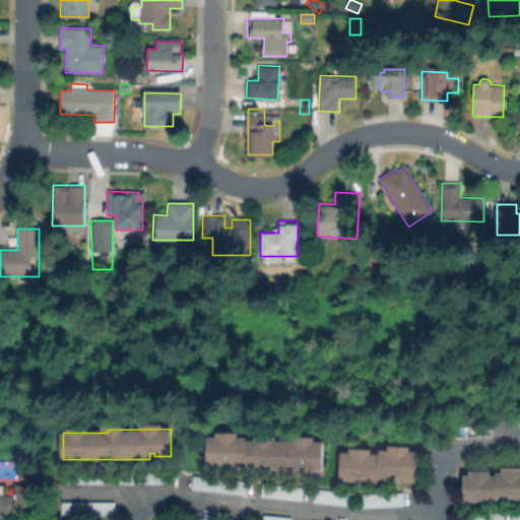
[(240,433),(240,438),(248,438),(248,440),(278,440),(278,441),(322,441),(322,470),(275,470),(275,466),(246,466),(246,465),(206,465),(206,437),(214,437),(214,432),(240,433)]
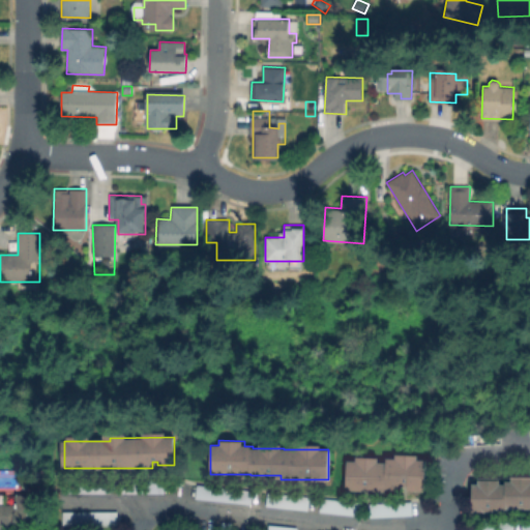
[(417,453),(417,462),(424,462),(424,491),(348,490),(348,461),(355,461),(355,457),(378,458),(378,461),(394,462),(394,453),(417,453)]
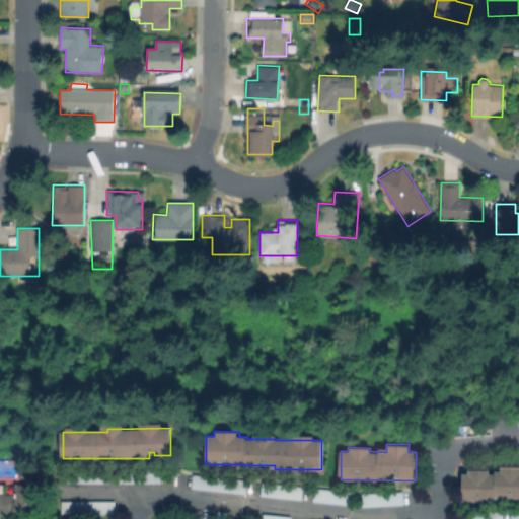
[(518,499),(460,499),(460,475),(468,475),(468,470),(490,470),(490,475),(500,475),(500,466),(518,466),(518,499)]
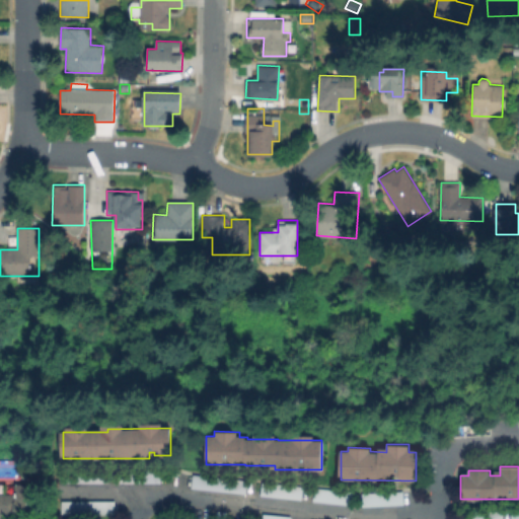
[(38,484),(38,518),(13,518),(13,515),(0,515),(0,493),(15,493),(15,484),(38,484)]
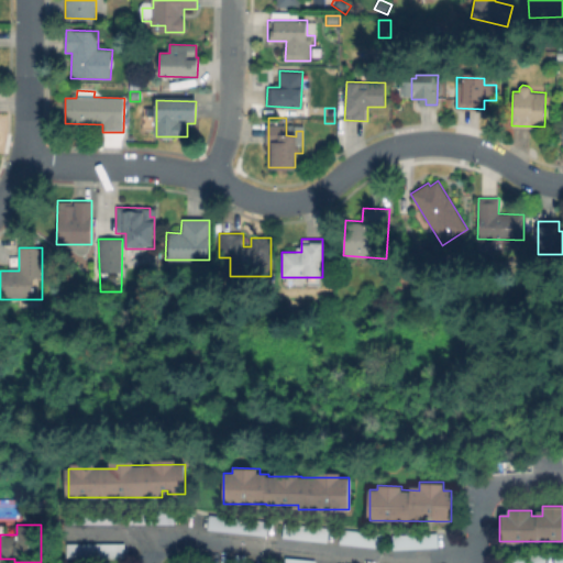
[(123,544),(123,558),(68,558),(69,544),(123,544)]
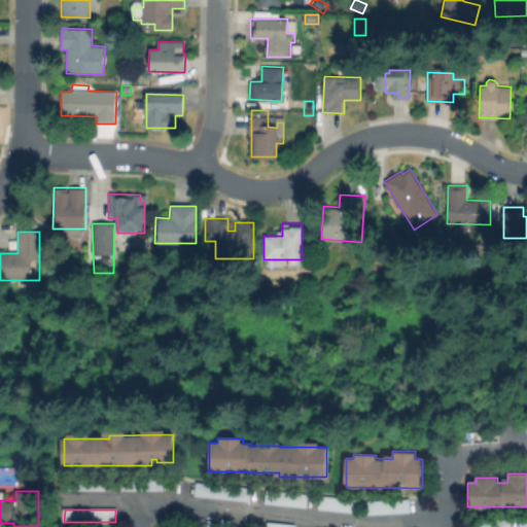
[(510,517),(510,526),(469,526),(469,517),(510,517)]
